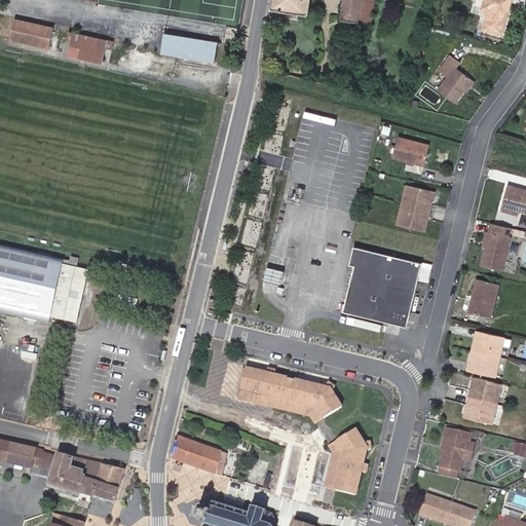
[(274,0),(273,8),(308,13),(310,0),(274,0)]
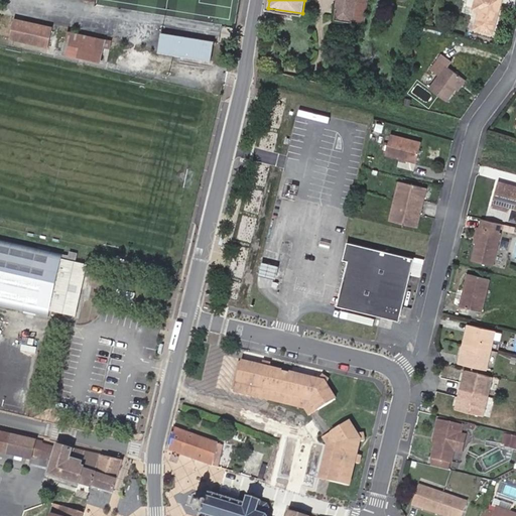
[(353,20),(354,16),(356,0),(336,0),(333,16),(353,20)]
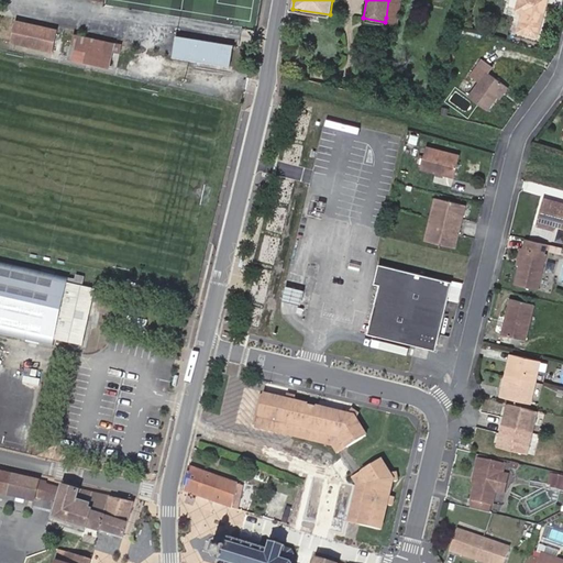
[(401,21),(405,0),(388,0),(386,18),(401,21)]
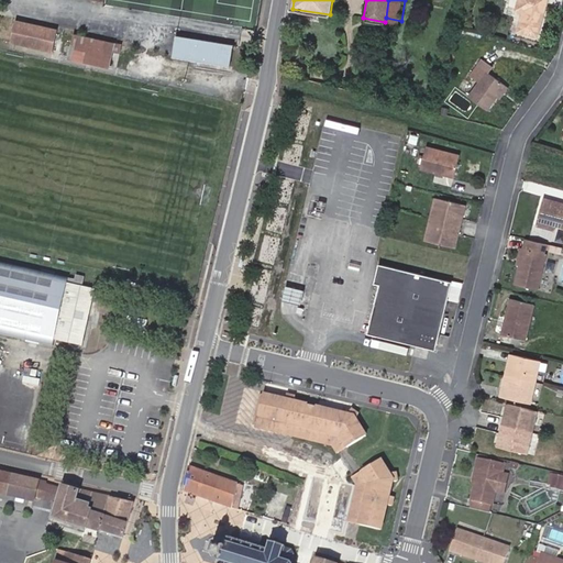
[(529,18),(526,17),(521,33),(541,37),(550,0),(522,0),(520,10),(527,11),(530,12),(529,18)]
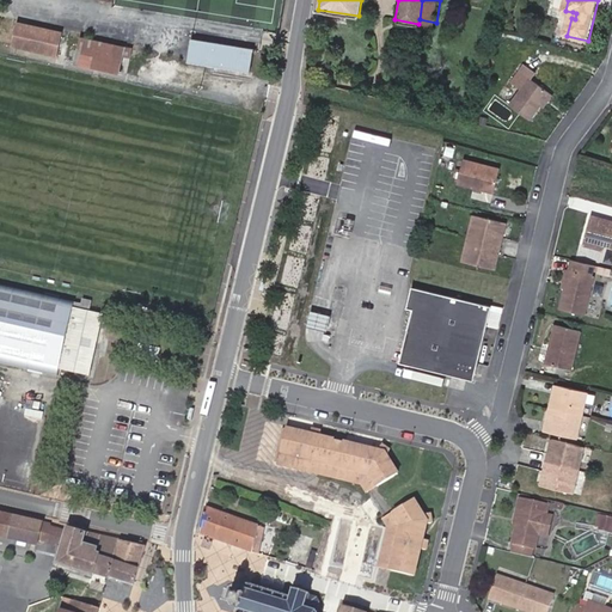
[(13,43),(59,54),(63,32),(18,22),(13,43)]
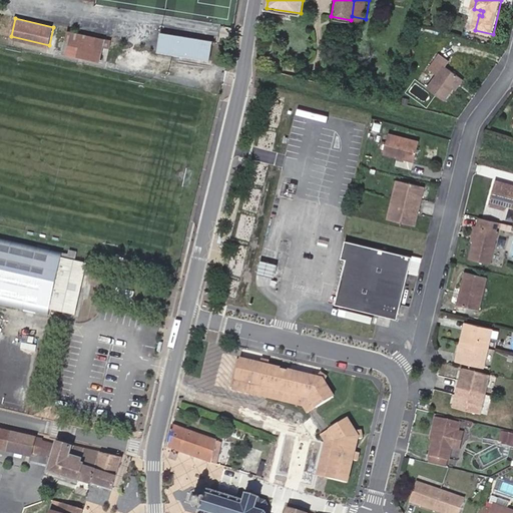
[(64,45),(102,53),(104,46),(110,47),(111,40),(67,30),(64,45)]
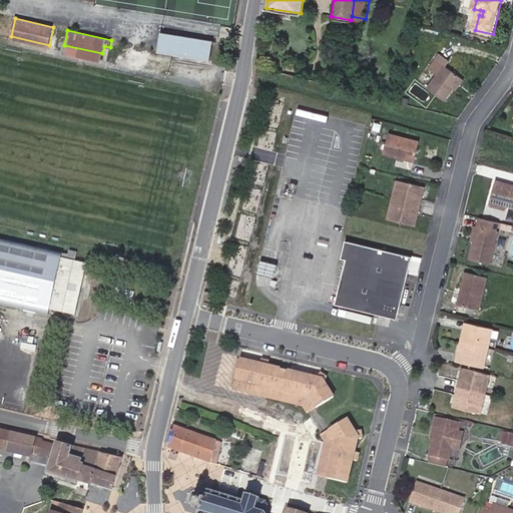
[(211,41),(159,32),(156,51),(208,60),(211,41)]
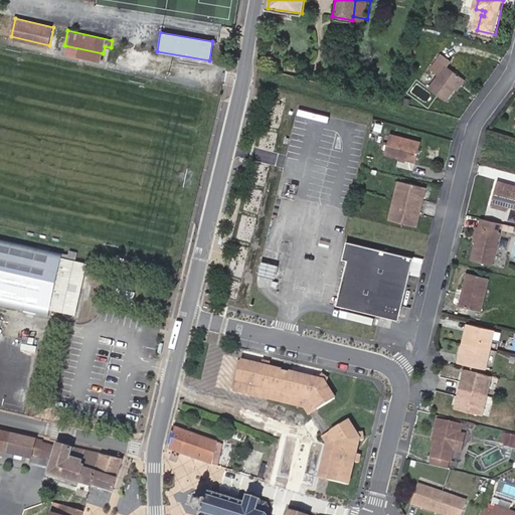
[(101,61),(103,53),(64,45),(62,53),(101,61)]
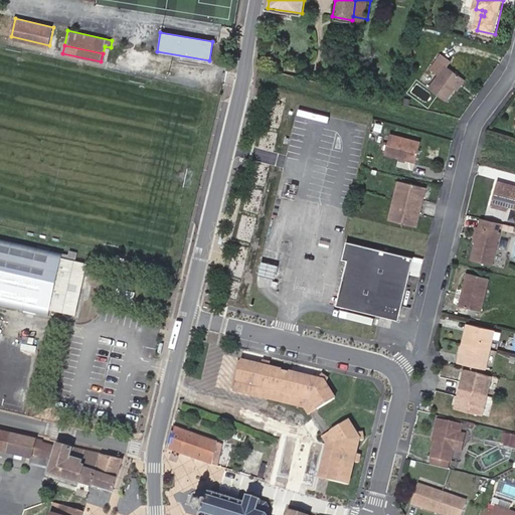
[(457,86),(465,75),(448,62),(453,55),(447,51),(436,65),(442,69),(432,82),(449,96),(457,86)]
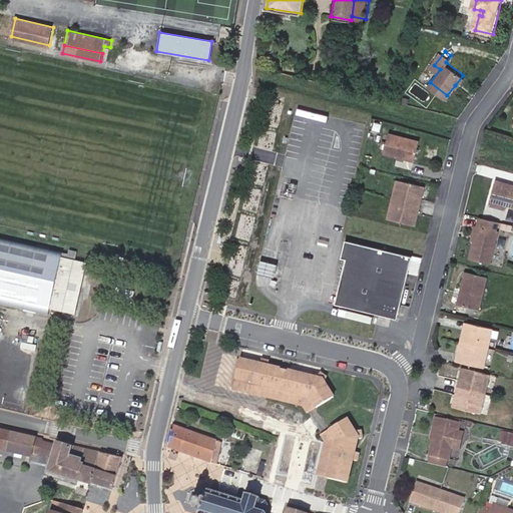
[(467,77),(463,75),(455,85),(458,88),(467,77)]
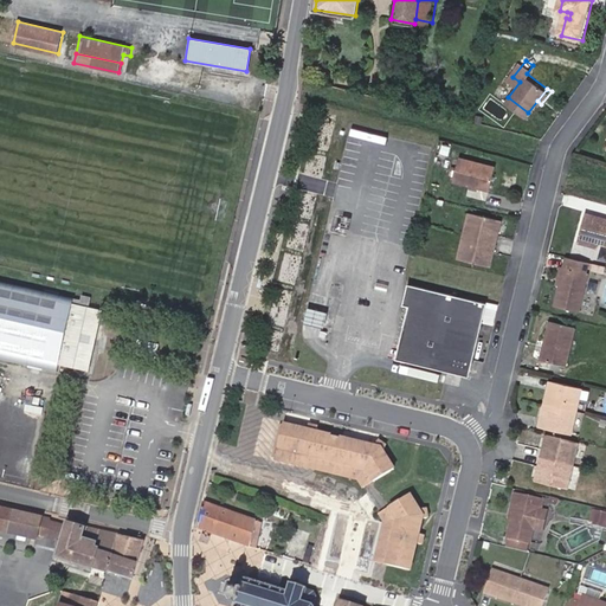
[(469,184),(478,186),(490,189),(496,167),(461,158),(455,180),(469,184)]
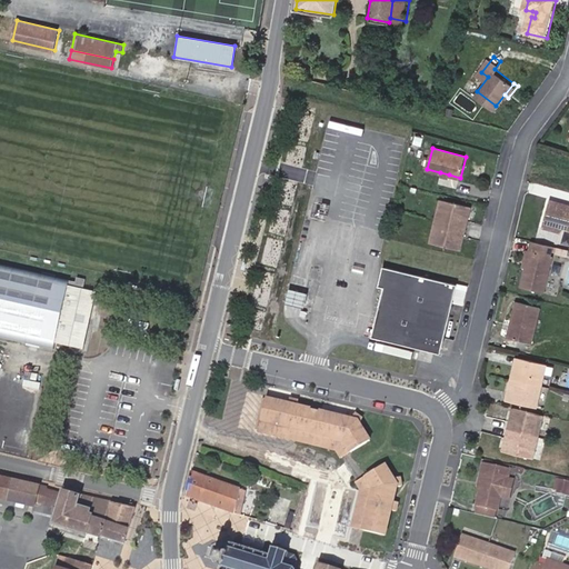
[(437,221),(467,228),(472,207),(442,200),(437,221)]
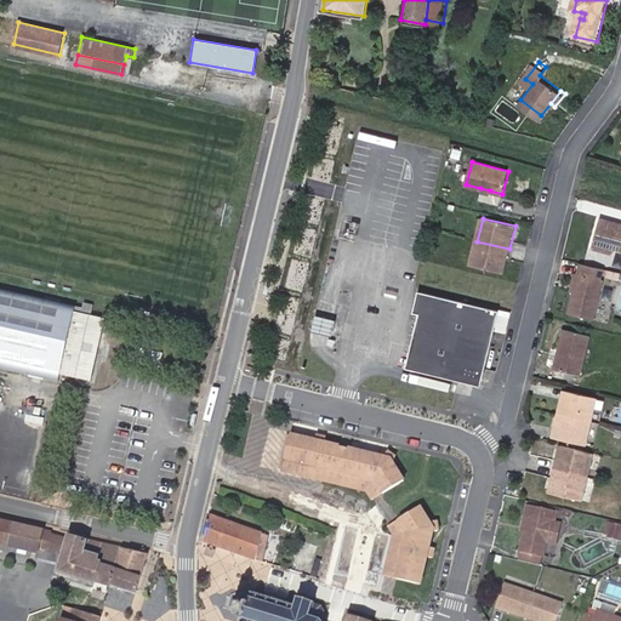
[(359,224),(343,220),(339,237),(354,240),(359,224)]
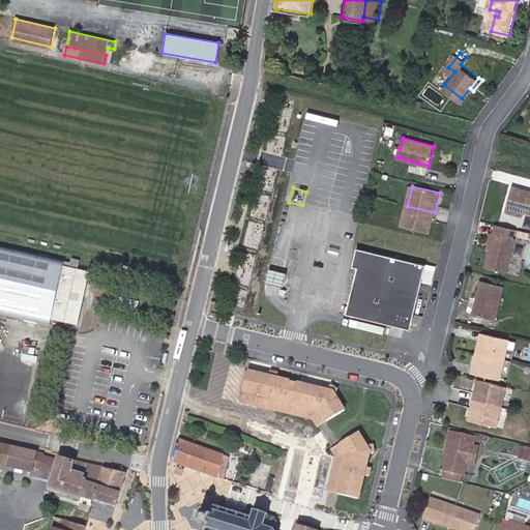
[(529,193),(510,189),(506,206),(524,211),(523,212),(529,213),(529,193)]
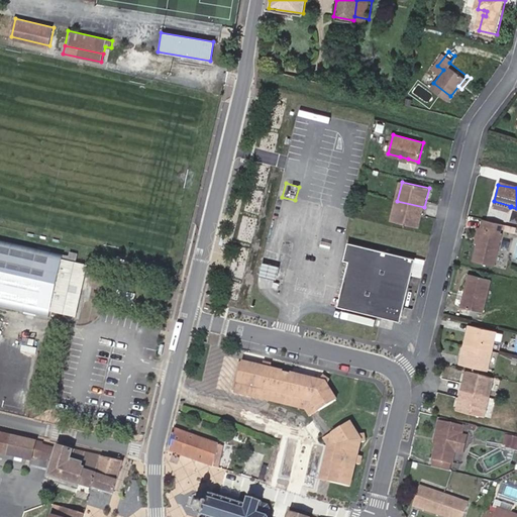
[(420,227),(424,207),(397,201),(393,220),(420,227)]
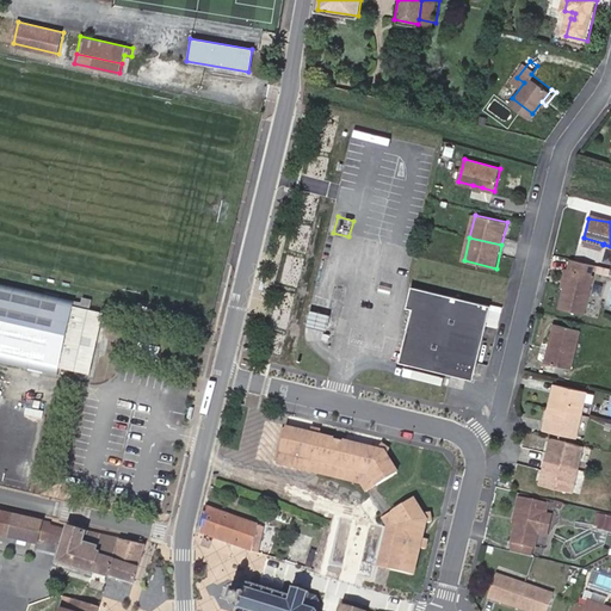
[(604,244),(584,238),(582,244),(603,248),(603,245),(604,244)]
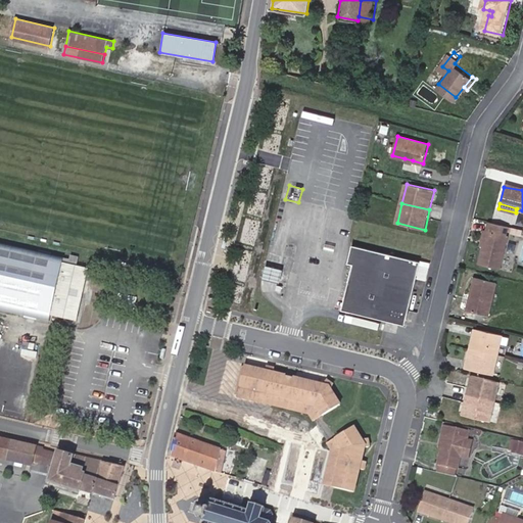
[(522,231),(522,228),(490,221),(487,232),(484,247),(479,265),(500,270),(508,236),(506,235),(508,230),(522,234),(522,231)]
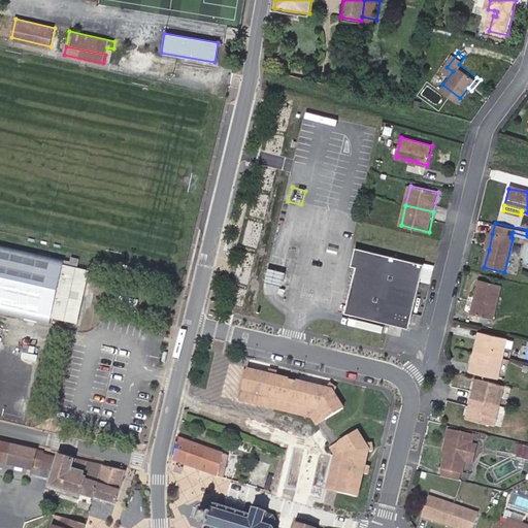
[(65,261),(0,246),(0,311),(51,323),(52,318),(78,323),(83,300),(78,299),(80,292),(85,293),(89,270),(78,268),(79,261),(70,259),(70,261),(65,261)]
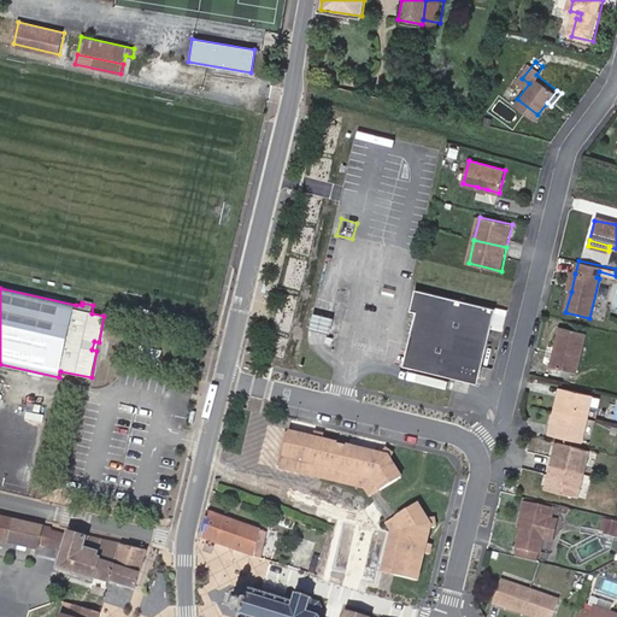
[(497,307),(417,288),(411,310),(417,311),(412,331),(418,333),(410,366),(479,382),(492,328),(495,312),(507,316),(509,310),(497,306),(497,307)]
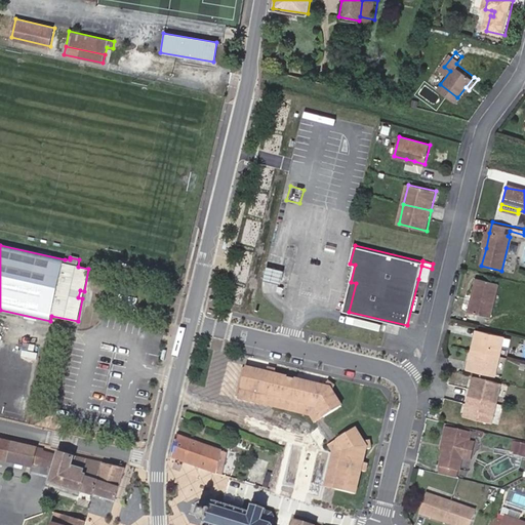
[(266,282),(279,285),(282,285),(286,269),(270,264),(266,282)]
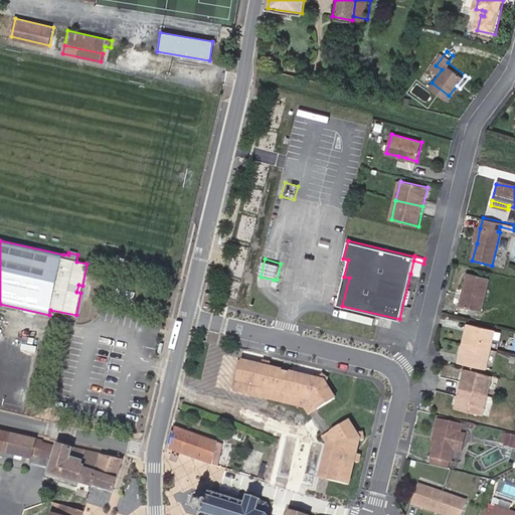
[(423,264),(413,261),(410,274),(419,276),(423,264)]
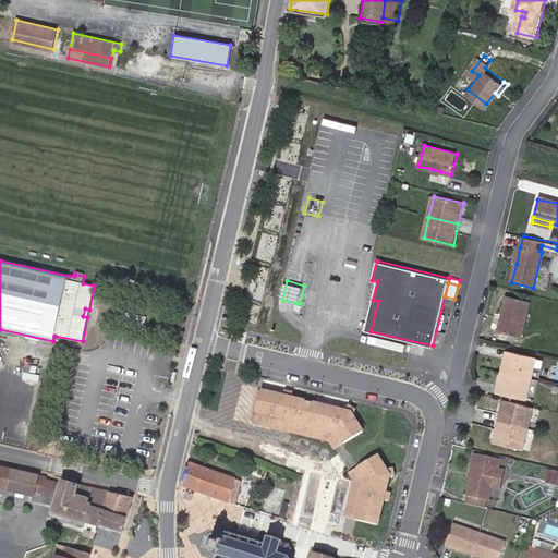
[(521,338),(530,302),(507,298),(498,332),(521,338)]
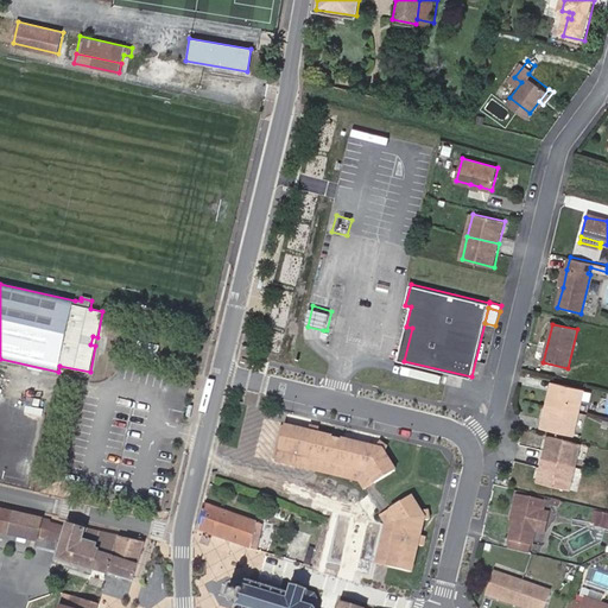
[(399,359),(404,361),(412,328),(406,327),(399,359)]
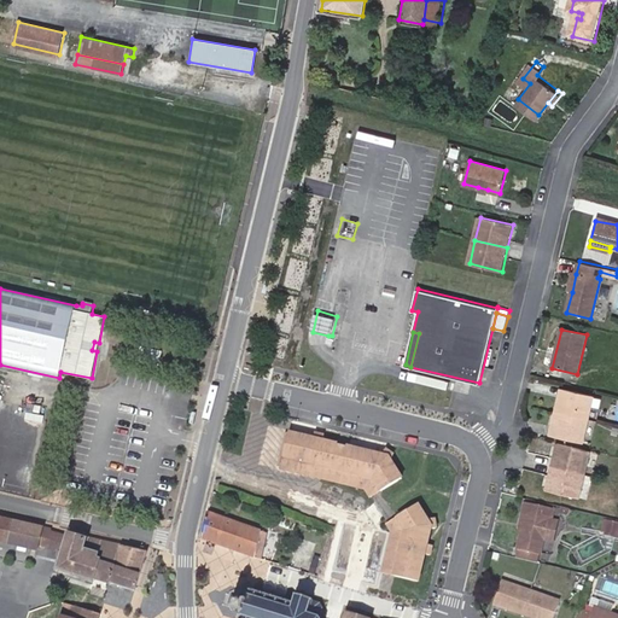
[(555,412),(587,420),(593,397),(561,389),(555,412)]
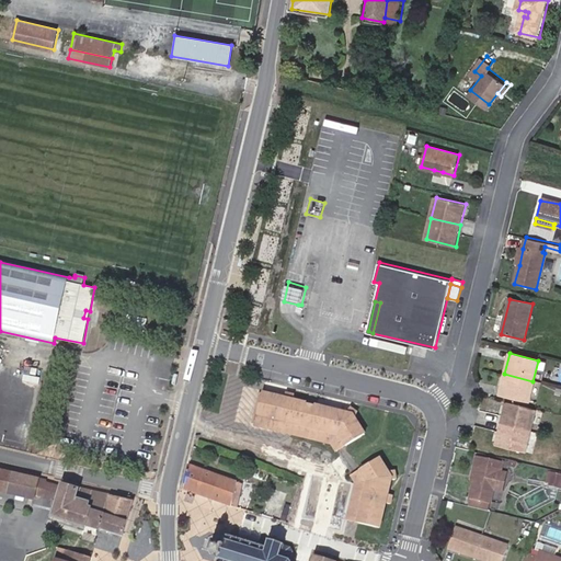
[(528,401),(533,381),(504,374),(499,395),(528,401)]
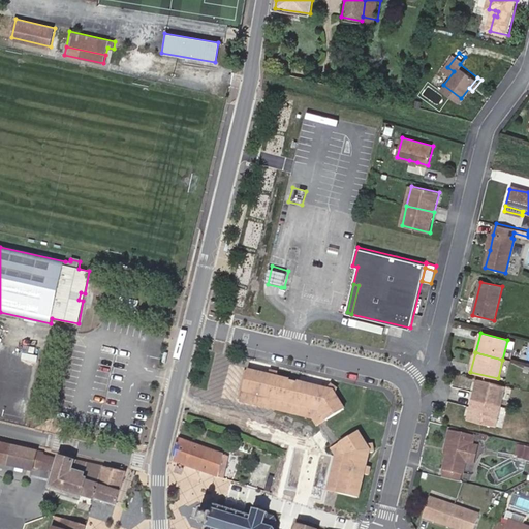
[(272,374),(251,369),(244,400),(270,406),(272,396),(322,409),(329,419),(346,410),(337,394),(341,391),(333,384),(332,389),(280,376),(281,371),(273,369),(272,374)]
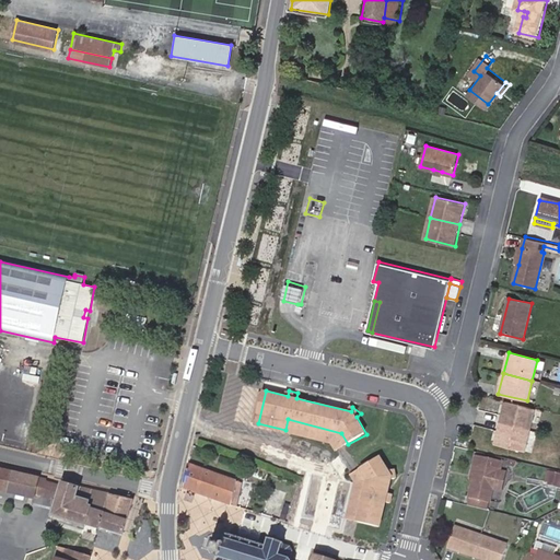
[(528,429),(534,407),(504,399),(499,422),(528,429)]
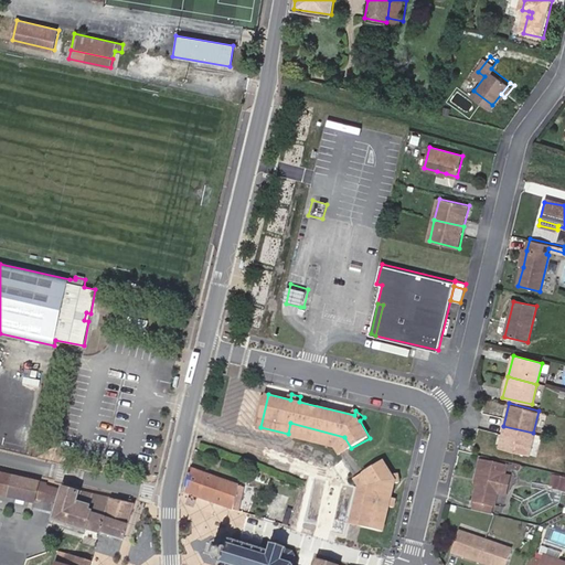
[(290,423),(288,434),(338,446),(344,437),(290,423)]
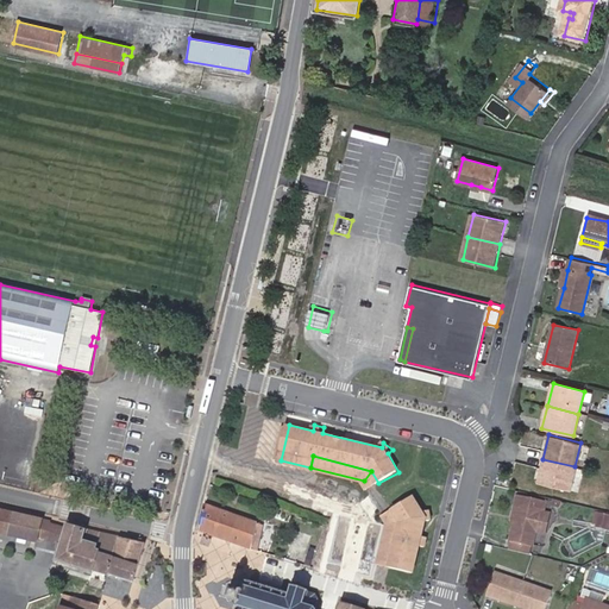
[(569,491),(575,466),(542,459),(537,483),(569,491)]
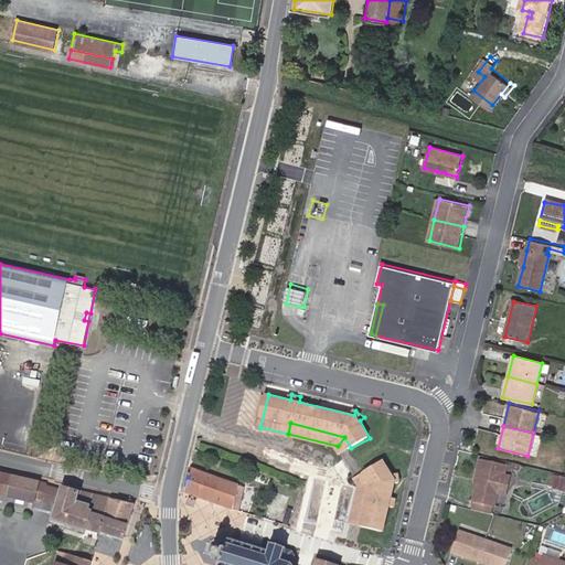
[(351,448),(344,437),(338,446),(341,452),(351,448)]
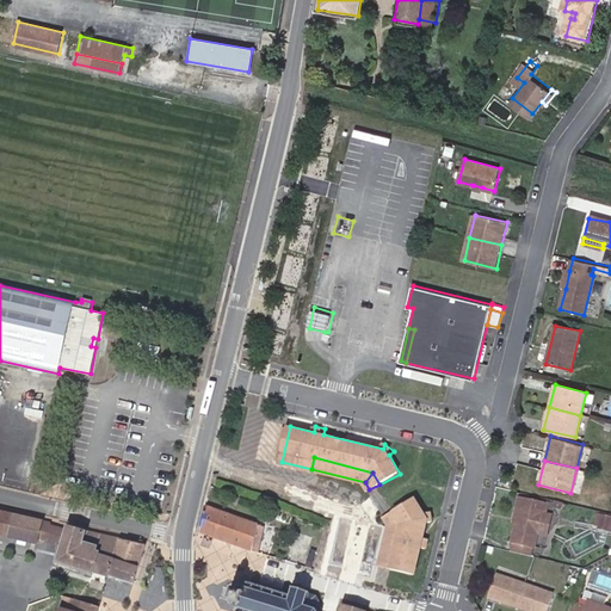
[(393,511),(401,528),(392,573),(415,579),(421,551),(425,551),(429,542),(424,541),(426,528),(431,528),(430,518),(425,520),(414,499),(393,511)]
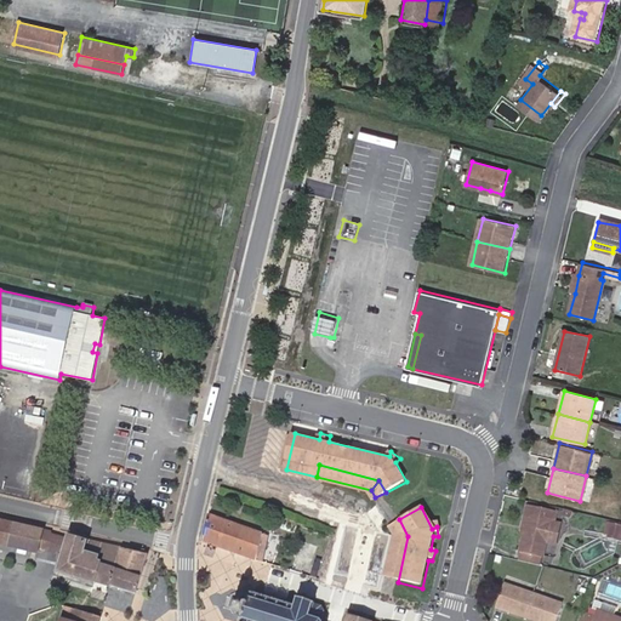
[(545,547),(548,530),(553,513),(527,507),(524,516),(528,517),(524,531),(518,551),(542,557),(545,547)]
